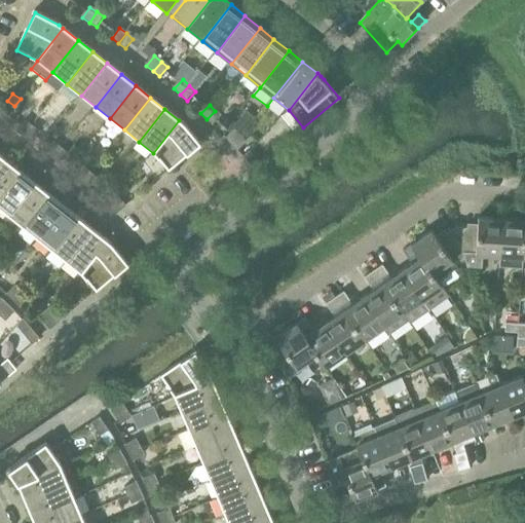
[(221,116),(215,111),(207,119),(213,125),(221,116)]
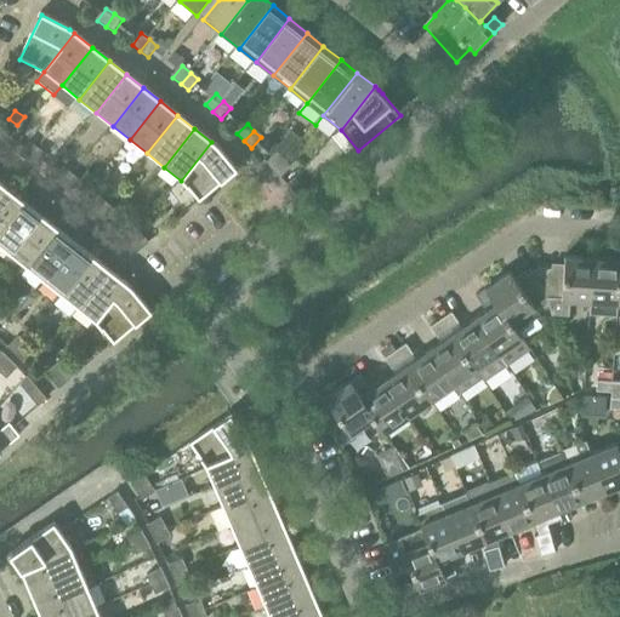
[(214,144),(211,142),(181,181),(182,181),(200,203),(237,171),(219,148),(214,144)]
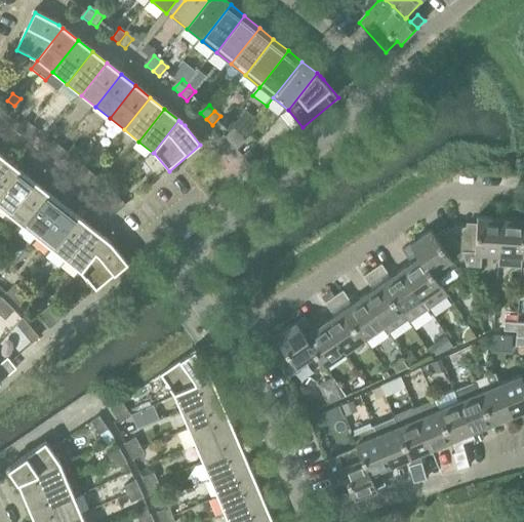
[(17,132),(25,137),(32,127),(25,122),(17,132)]
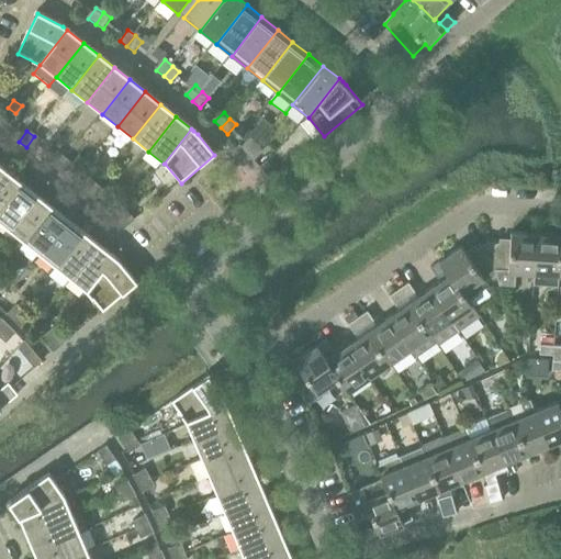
[(42,142),(34,136),(26,147),(34,153),(42,142)]
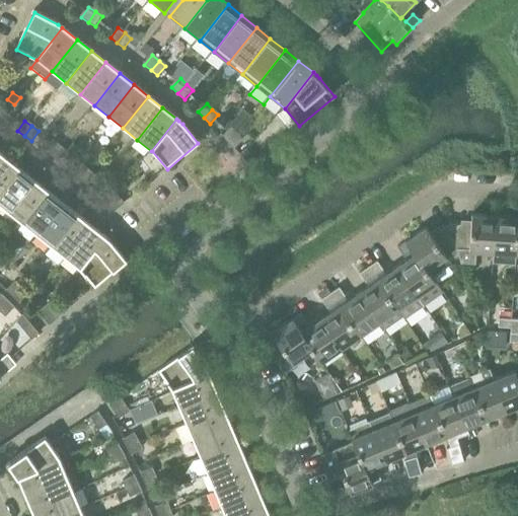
[(229,144),(238,136),(232,129),(223,137),(229,144)]
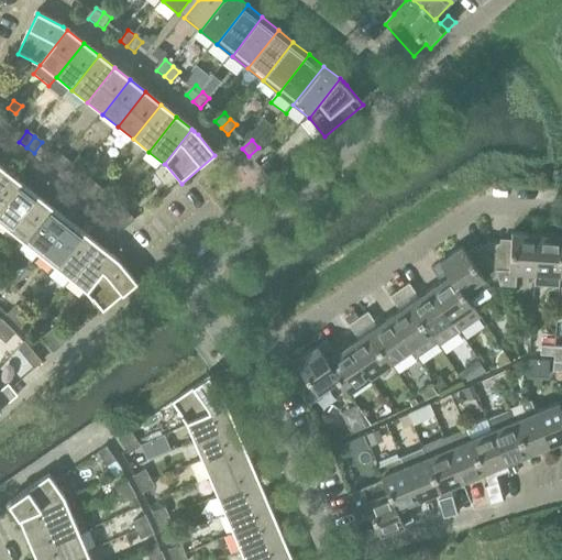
[(264,153),(259,147),(249,156),(254,163),(264,153)]
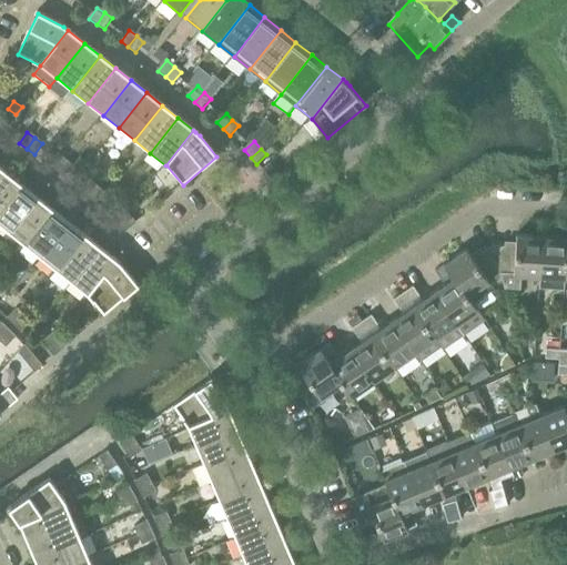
[(51,167),(58,172),(67,162),(59,157),(51,167)]
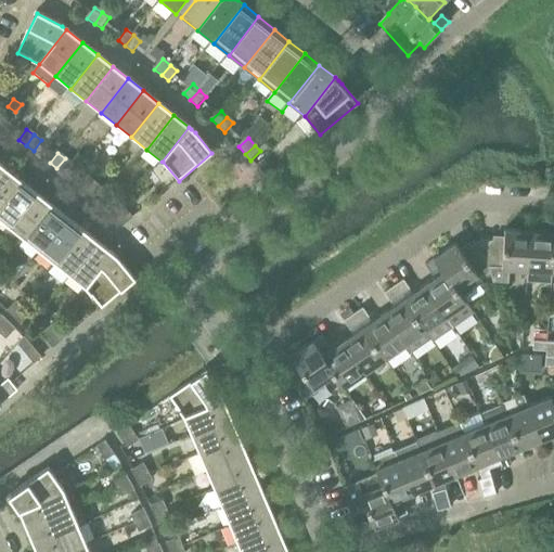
[(64,175),(72,164),(65,158),(56,168),(64,175)]
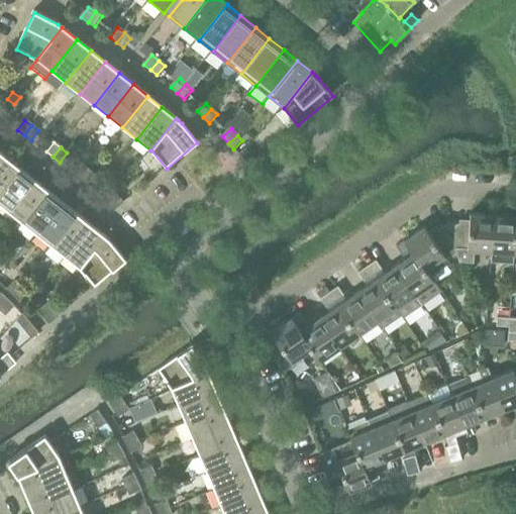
[(254,161),(246,150),(239,156),(248,166),(254,161)]
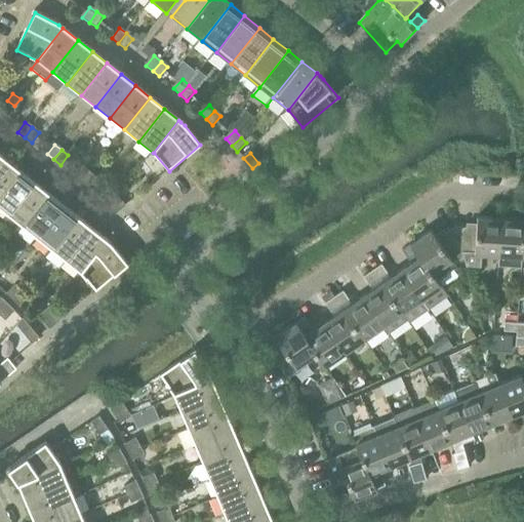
[(0,166),(0,196),(21,171),(6,160),(0,166)]
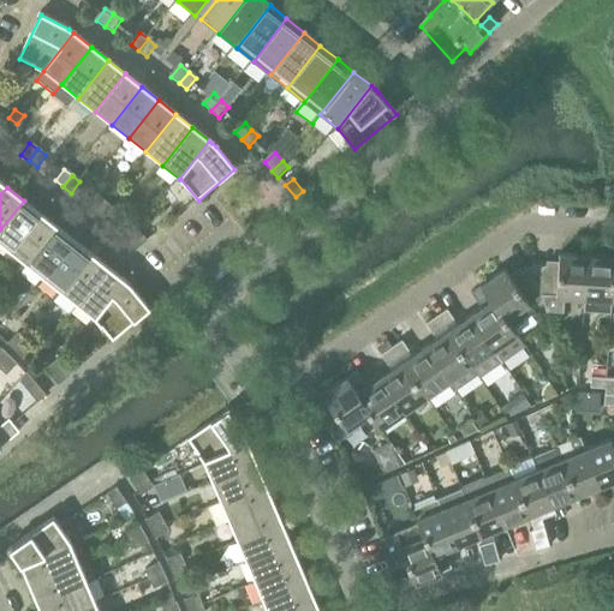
[(95,214),(105,203),(97,196),(88,207),(95,214)]
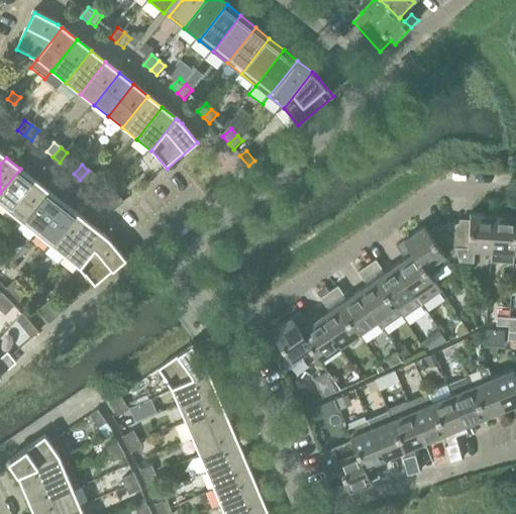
[(0,193),(0,205),(8,212),(34,180),(20,169),(0,193)]
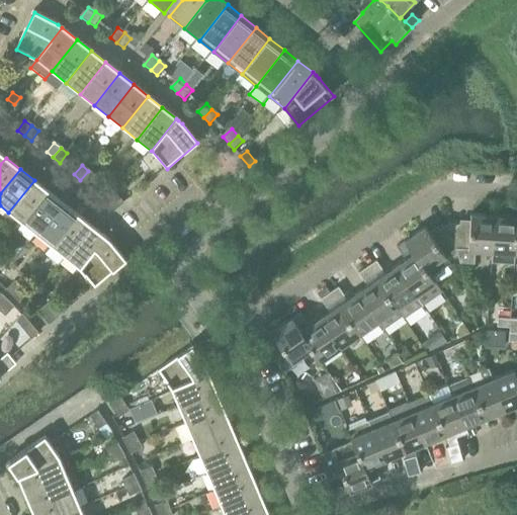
[(95,177),(88,171),(80,180),(87,186),(95,177)]
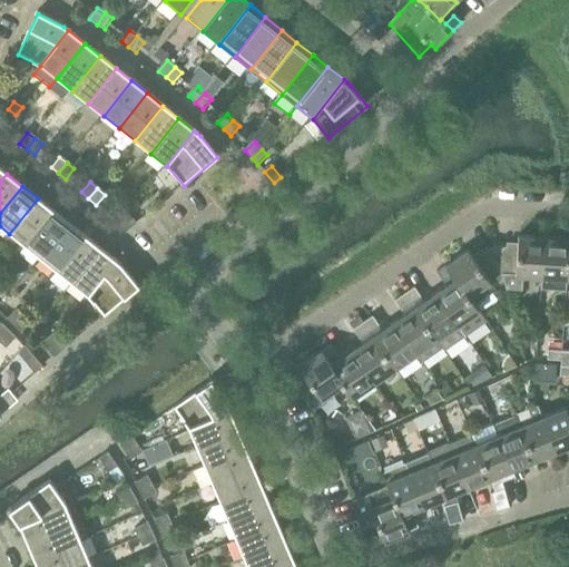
[(9,234),(25,246),(54,211),(38,198),(9,234)]
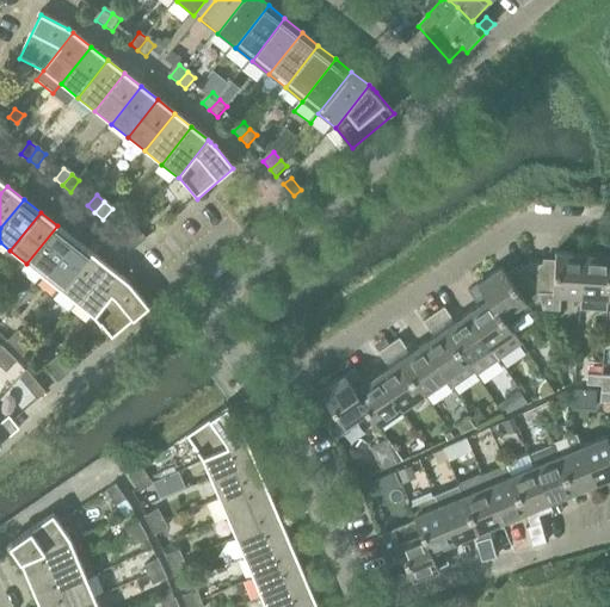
[(26,264),(44,277),(74,240),(57,225),(26,264)]
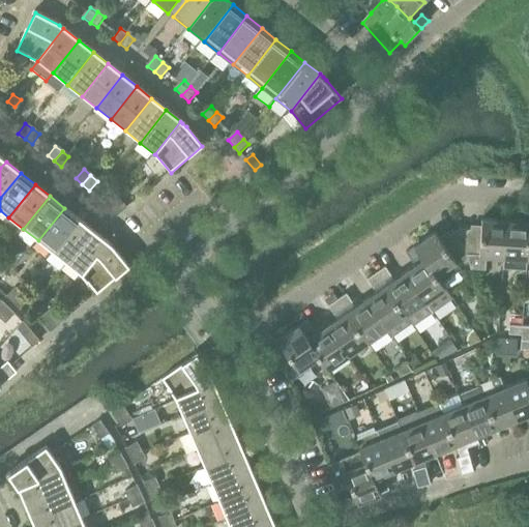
[(106,204),(112,210),(121,203),(116,196),(106,204)]
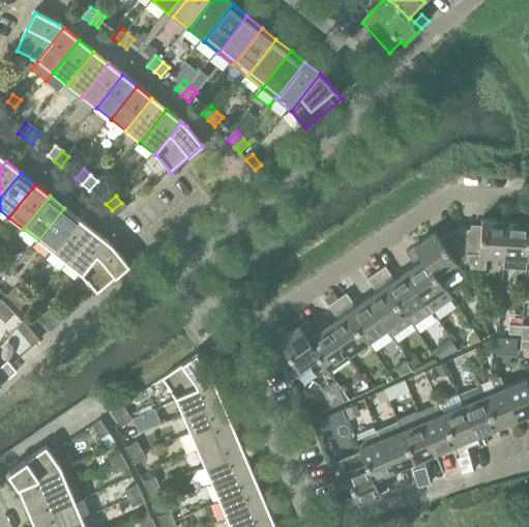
[(121,203),(112,210),(117,217),(127,209),(121,203)]
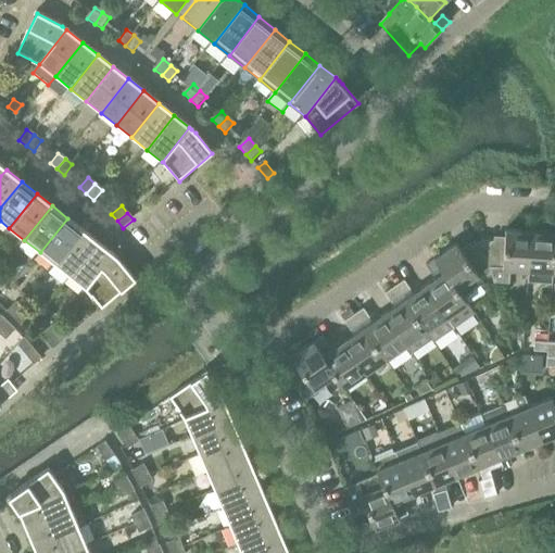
[(40,252),(55,265),(83,230),(67,218),(40,252)]
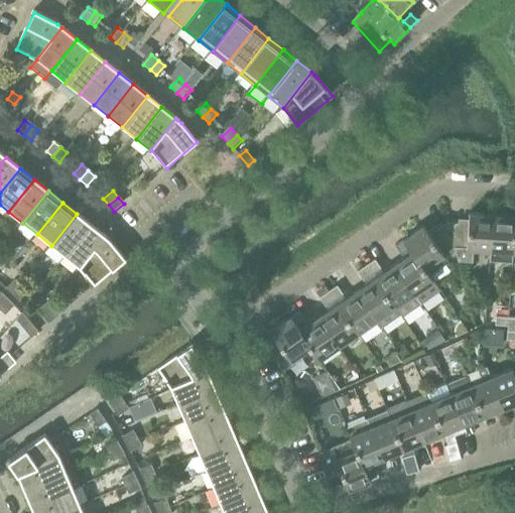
[(51,246),(66,257),(91,225),(77,214),(51,246)]
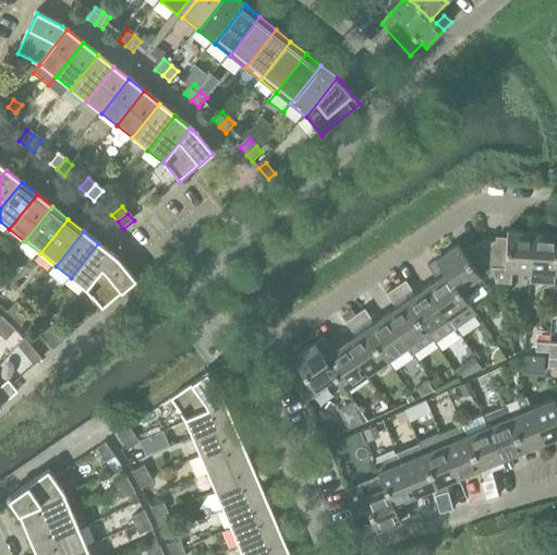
[(513,272),(531,273),(533,234),(508,233),(507,245),(484,243),(494,276),(496,286),(512,287),(513,272)]
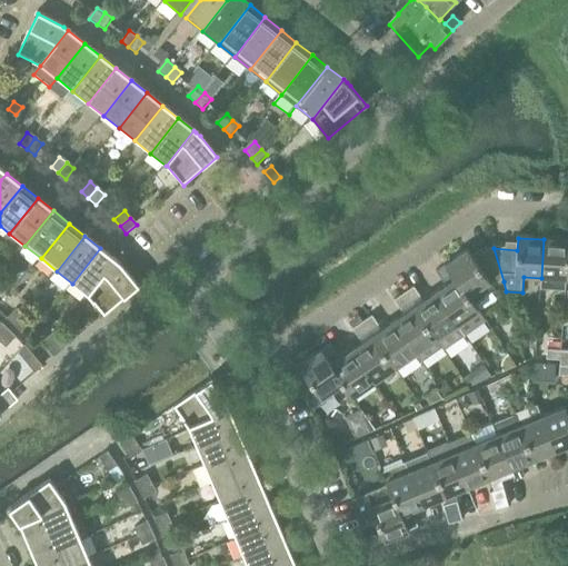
[(541,278),(567,280),(567,240),(544,239),(541,278)]
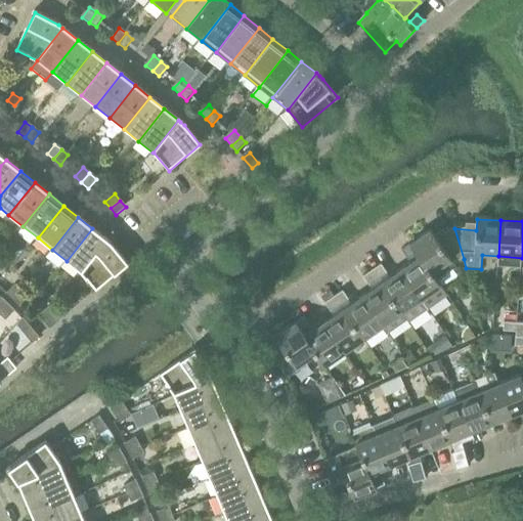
[(106,240),(92,228),(67,261),(81,272),(106,240)]
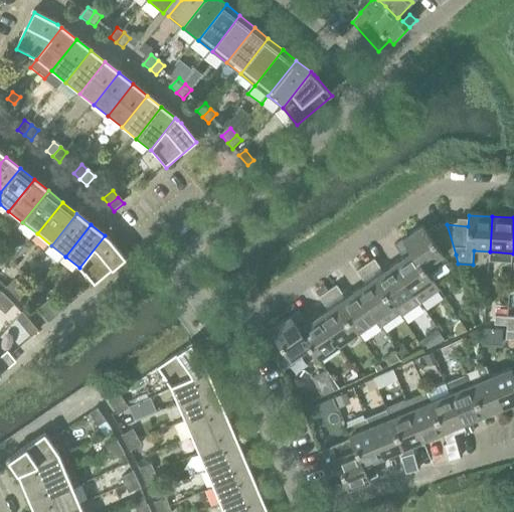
[(446,261),(456,254),(447,224),(430,236),(423,227),(402,241),(408,250),(411,254),(412,253),(423,270),(424,270),(443,257),(446,261)]
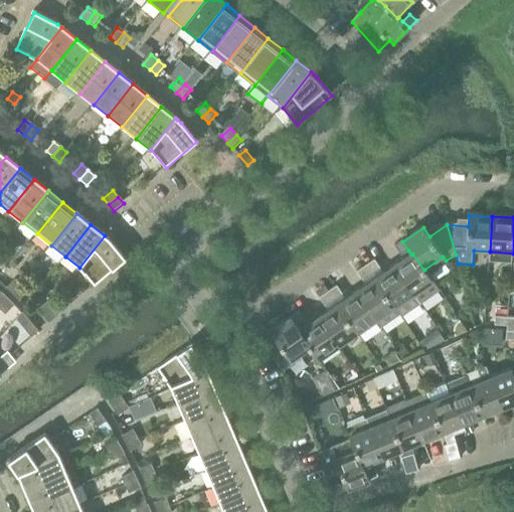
[(109,239),(105,235),(79,268),(95,287),(127,260),(111,241),(109,239)]
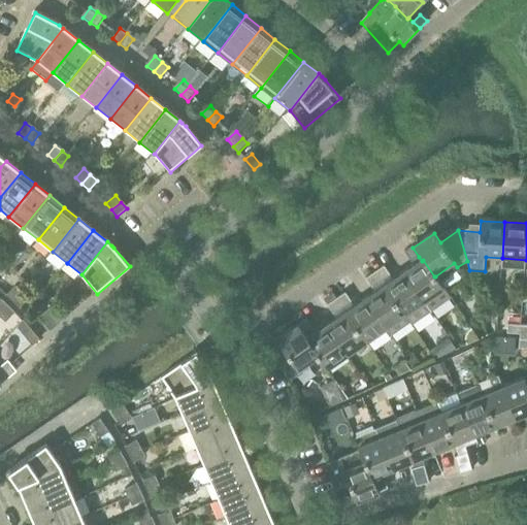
[(450,297),(435,276),(434,276),(423,260),(422,261),(419,257),(413,248),(405,253),(415,266),(404,273),(425,303),(430,312),(450,297)]
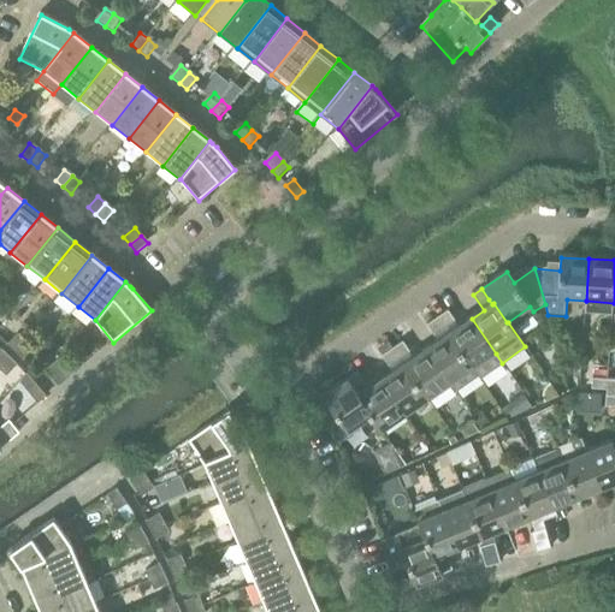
[(439,319),(445,328),(455,322),(448,312),(439,319)]
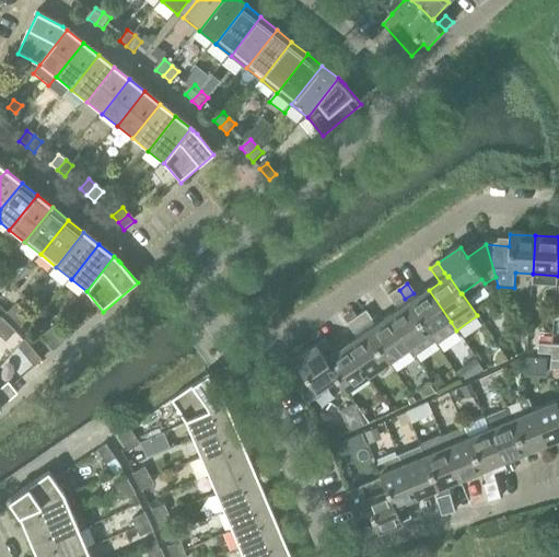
[(399,290),(389,297),(396,306),(405,299),(399,290)]
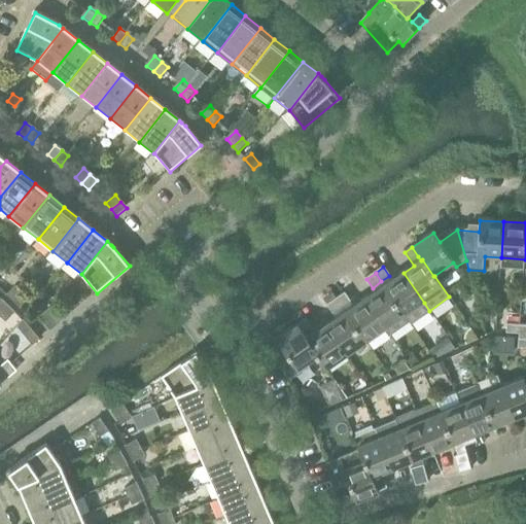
[(384,285),(406,315),(411,323),(429,311),(424,303),(404,273),(393,280),(384,285)]
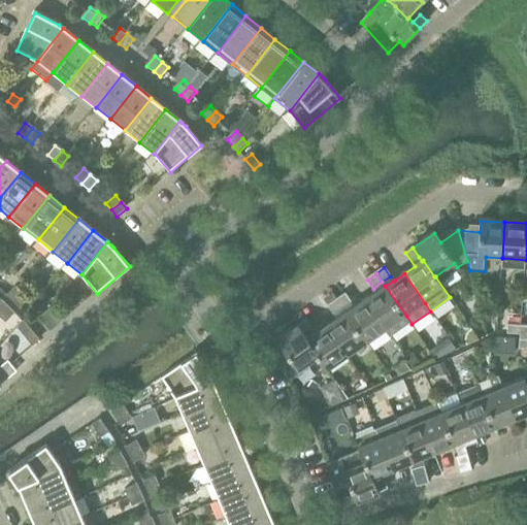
[(406,316),(385,286),(365,299),(386,330),(392,337),(412,324),(406,316)]
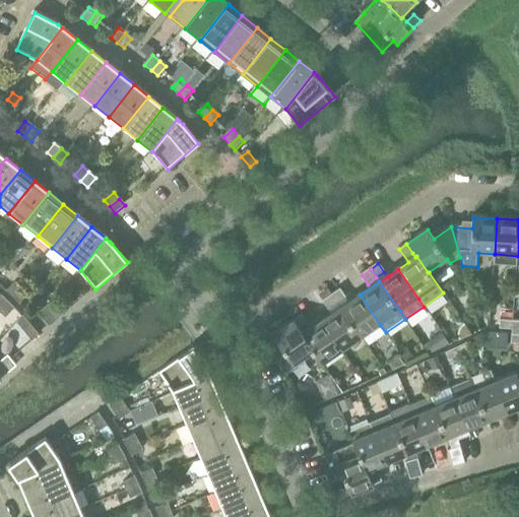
[(13,299),(22,289),(16,283),(7,293),(13,299)]
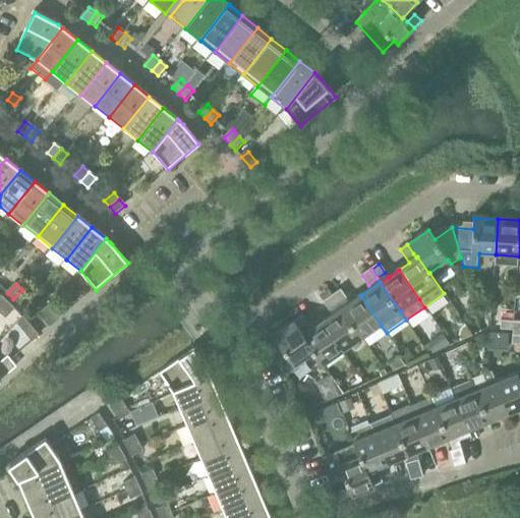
[(29,296),(22,290),(13,299),(19,305),(29,296)]
